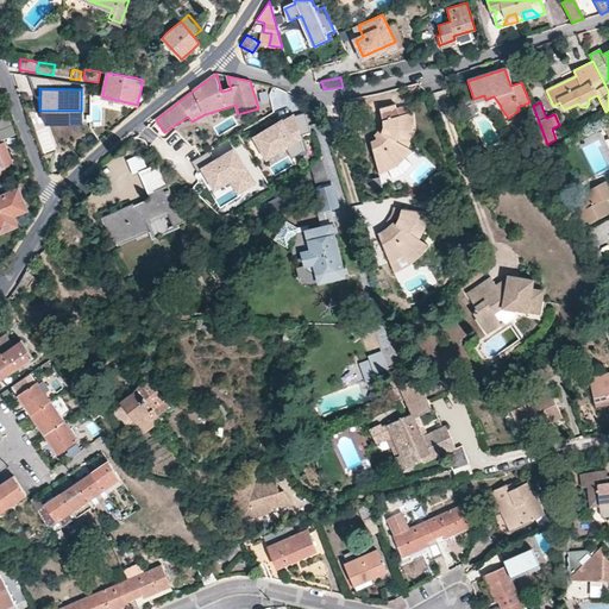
[(295,112),(253,136),(267,159),(287,146),(292,157),(303,152),(300,136),(311,131),(305,114),(296,118),(295,112)]
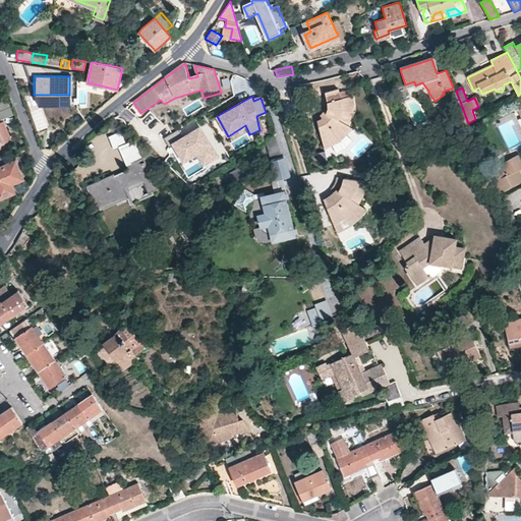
[(321,117),(326,124),(319,127),(324,149),(341,140),(352,127),(349,125),(353,112),(351,97),(330,103),(328,114),(325,112),(321,117)]
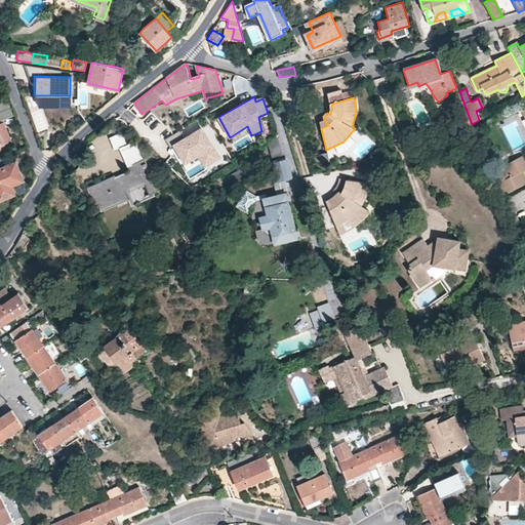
[(0,103),(0,111),(10,107),(6,99),(0,103)]
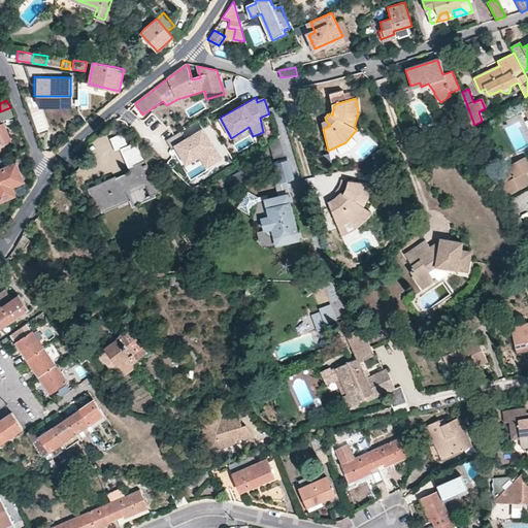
[(0,111),(0,121),(13,116),(10,107),(0,111)]
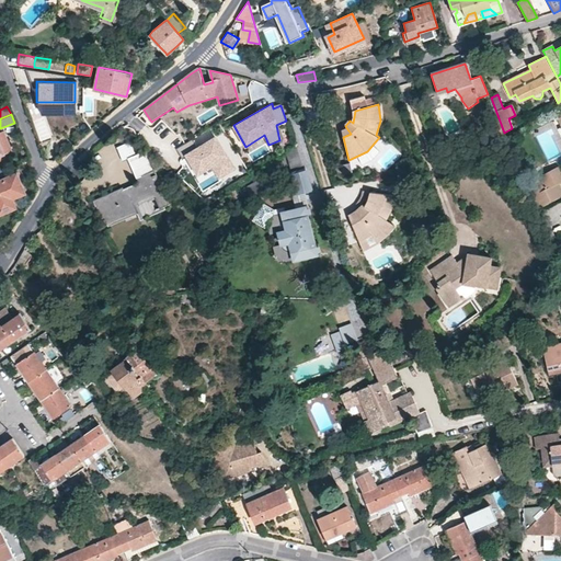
[(0,156),(12,151),(3,130),(0,132),(0,156)]
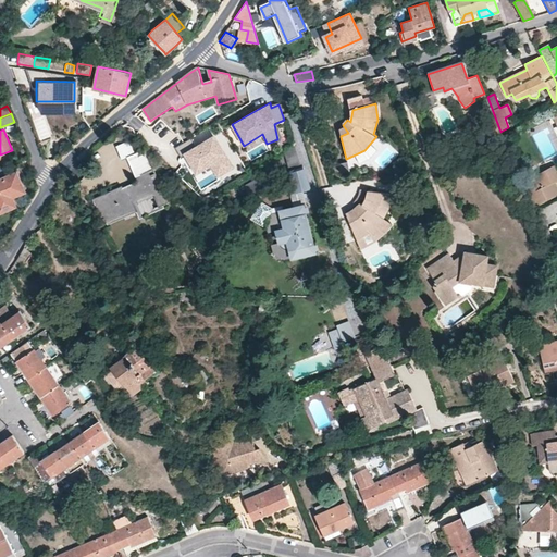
[(235,168),(214,135),(185,153),(197,172),(209,164),(218,178),(235,168)]
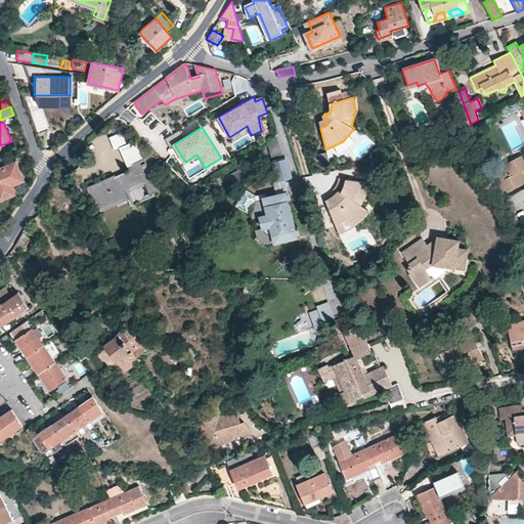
[(354,128),(343,141),(325,149),(326,154),(344,145),(357,132),(354,128)]
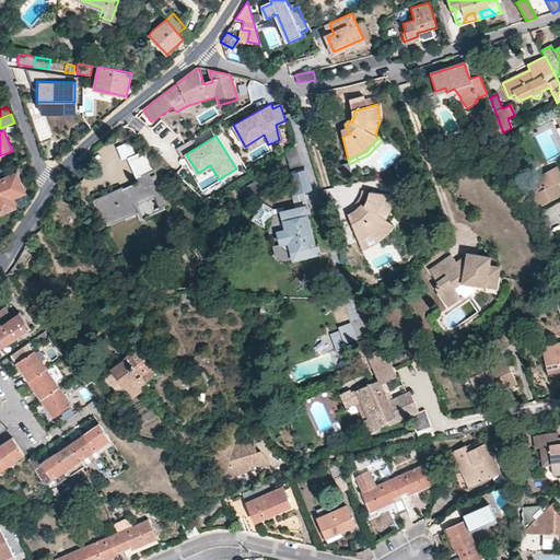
[(181,154),(194,146),(190,140),(177,148),(181,154)]
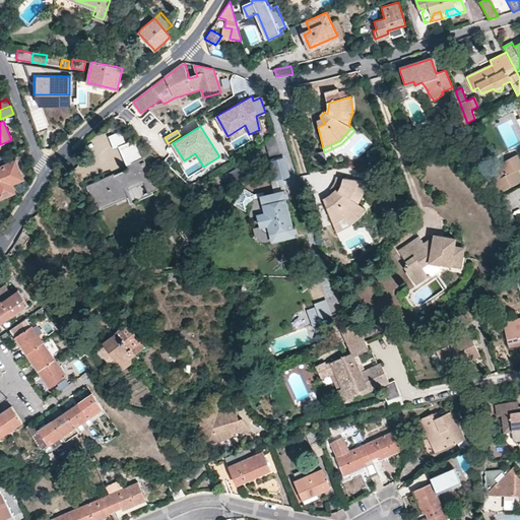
[(111,146),(124,144),(122,132),(109,134),(111,146)]
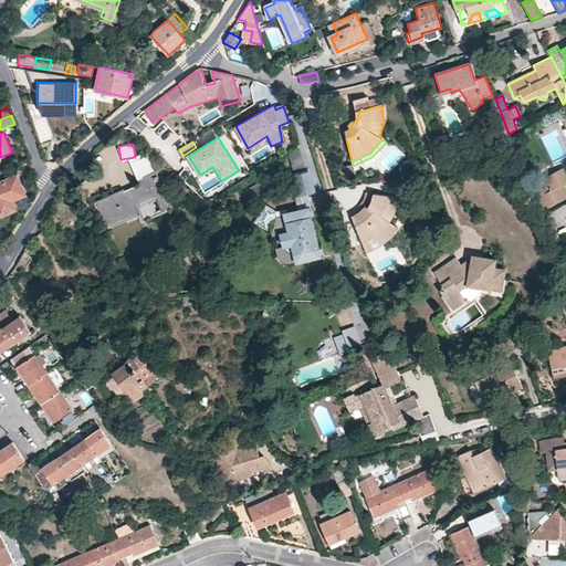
[(301,150),(289,154),(293,168),(304,165),(301,150)]
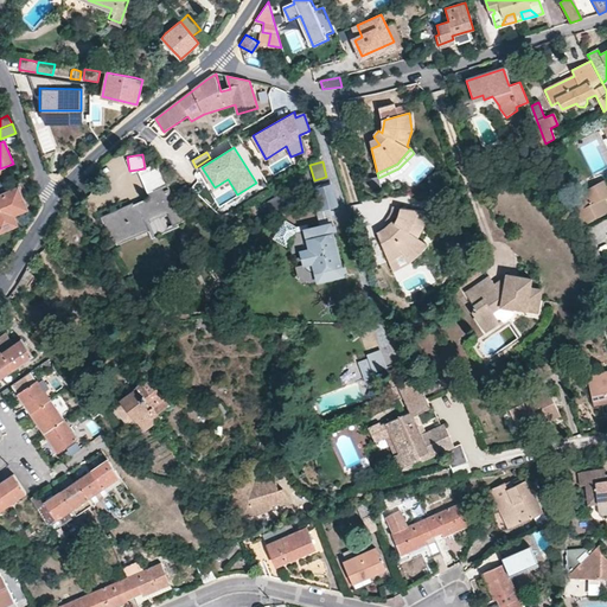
[(138,172),(151,200),(133,208),(132,203),(101,216),(113,243),(147,228),(145,222),(166,212),(172,225),(183,222),(157,164),(138,172)]
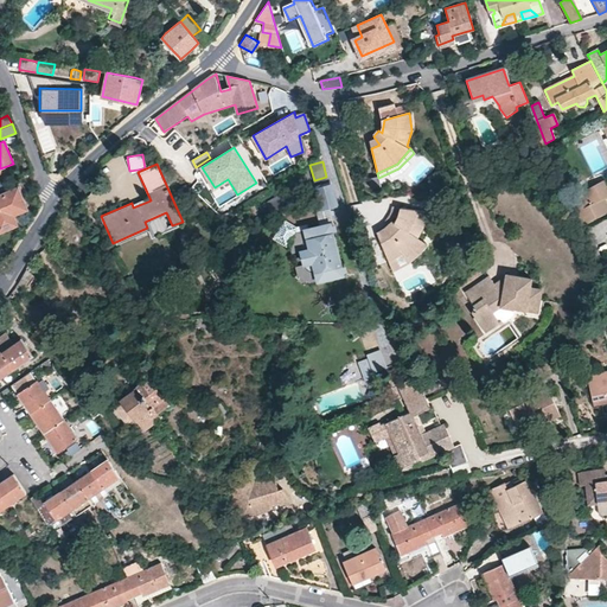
[(606,195),(606,177),(583,189),(587,196),(572,204),(582,224),(606,211),(606,206),(602,197),(606,195)]
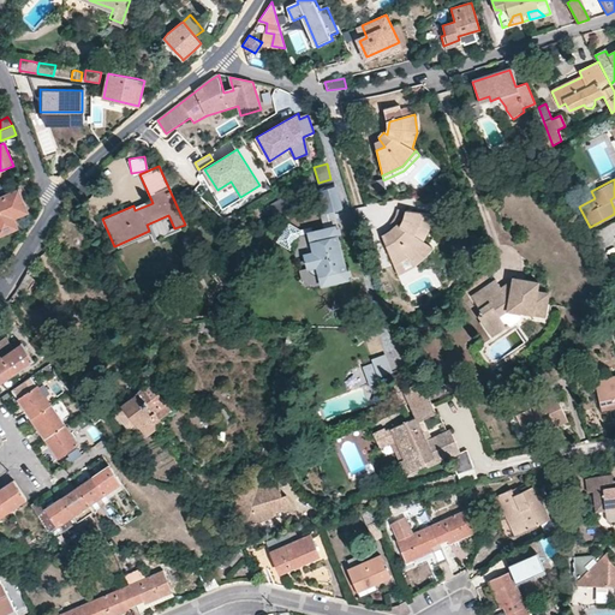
[(335,231),(347,227),(335,185),(321,189),(327,213),(323,214),(328,231),(335,228),(335,231)]
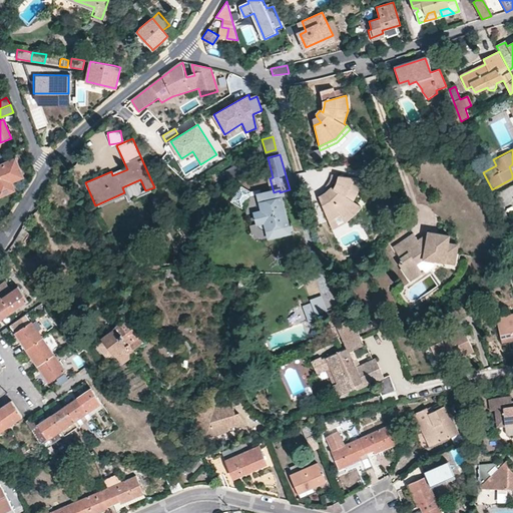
[(11,184),(10,181),(12,180),(14,180),(22,176),(15,159),(0,165),(0,194),(14,190),(11,184)]
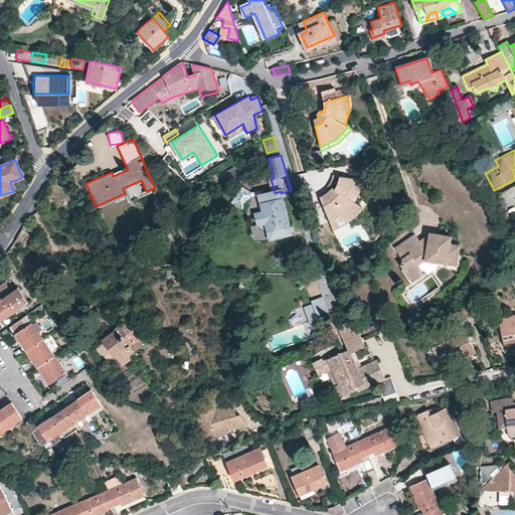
[(340,176),(332,175),(330,182),(327,187),(331,190),(333,191),(338,184),(340,176)]
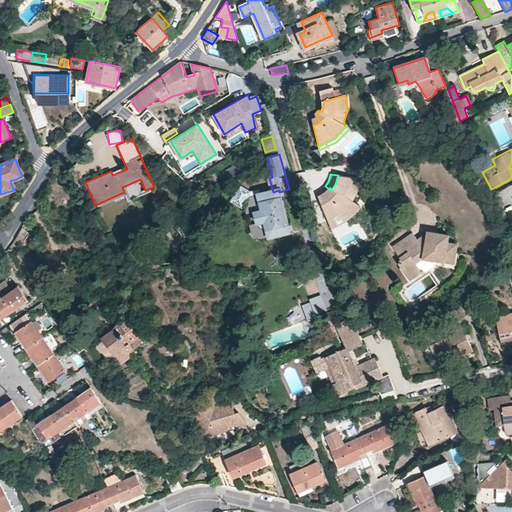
[(356,203),(351,200),(356,191),(359,182),(360,179),(338,175),(336,183),(331,190),(329,189),(318,197),(328,222),(340,217),(350,211),(353,208),(356,203)]
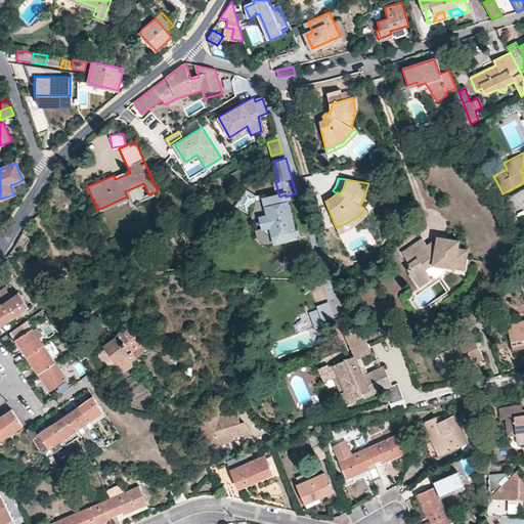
[(248,190),(235,207),(249,215),(259,199),(248,190)]
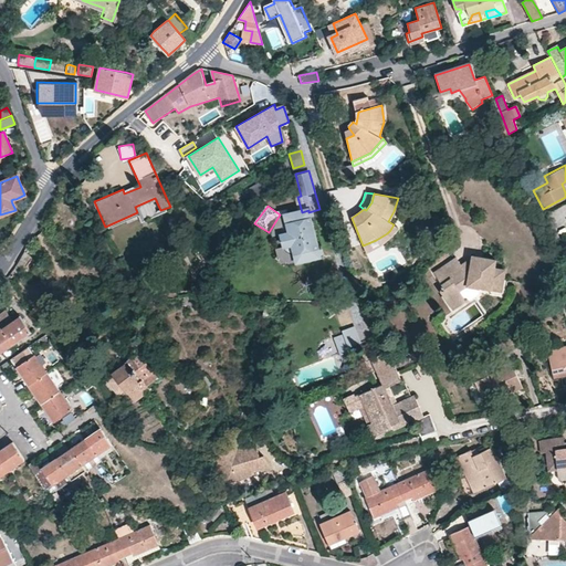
[(318,258),(314,238),(317,238),(315,227),(313,228),(310,219),(285,224),(283,226),(281,229),(281,231),(284,248),(285,250),(287,251),(289,252),(294,252),(296,262),(318,258)]
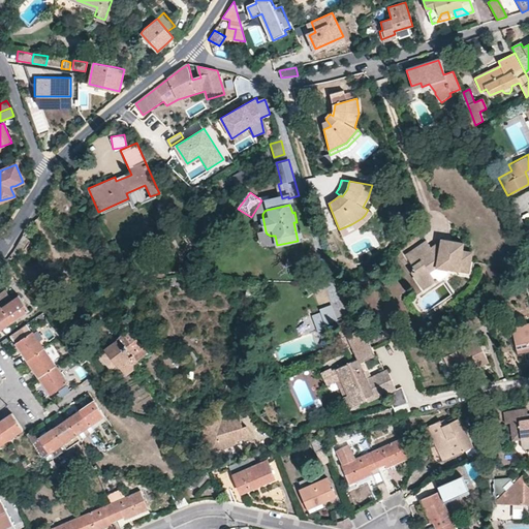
[(365,215),(362,218),(351,224),(339,229),(341,237),(355,228),(363,222),(371,213),(368,210),(365,215)]
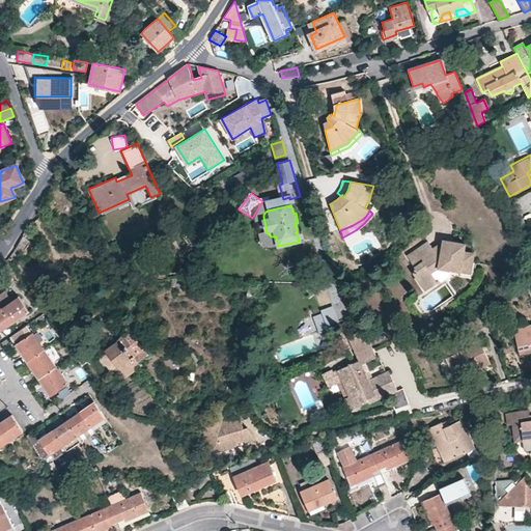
[(324,213),(317,215),(322,227),(328,225),(324,213)]
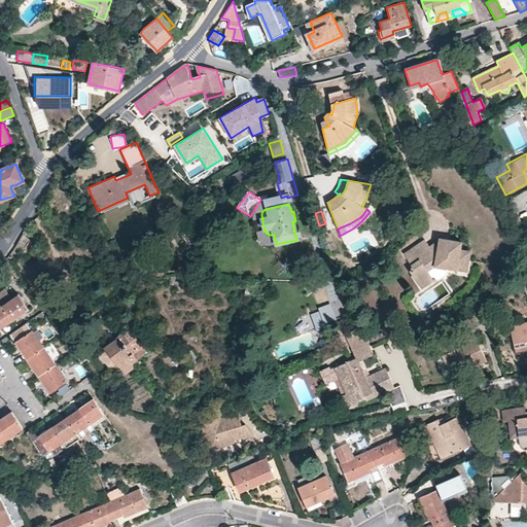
[(321,234),(327,232),(325,223),(319,225),(321,234)]
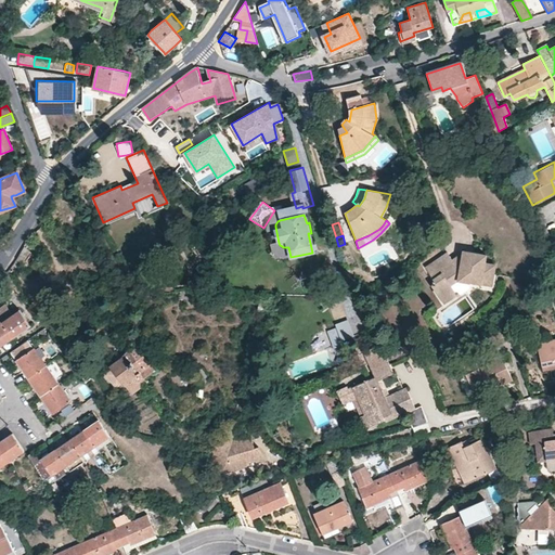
[(35,256),(24,246),(16,259),(26,269),(35,256)]
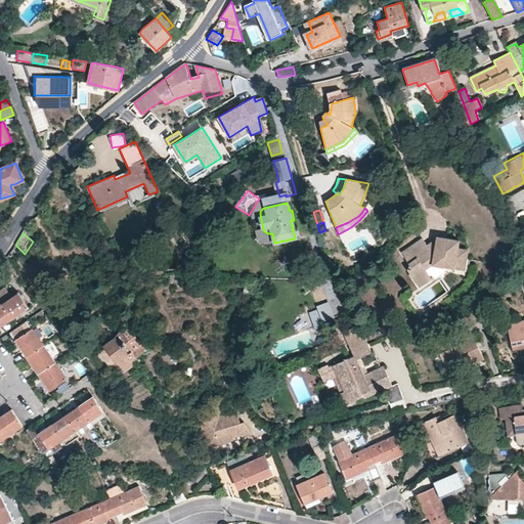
[(437,236),(435,243),(429,249),(422,238),(401,253),(410,267),(407,270),(416,282),(428,273),(426,269),(432,265),(443,266),(444,261),(465,264),(466,259),(467,251),(457,249),(459,241),(437,236)]
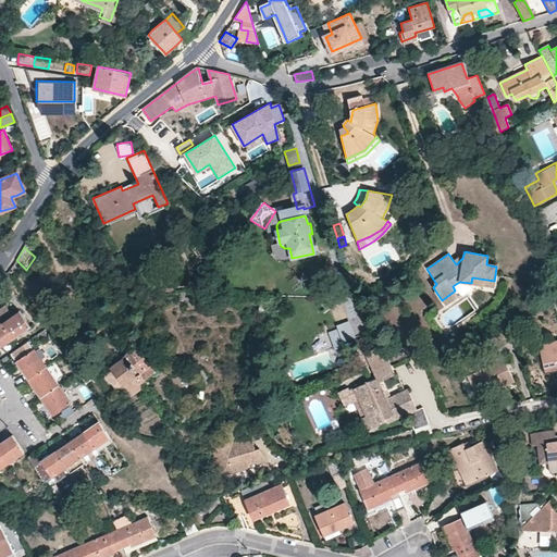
[(472,277),(471,283),(493,287),(494,281),(472,277)]
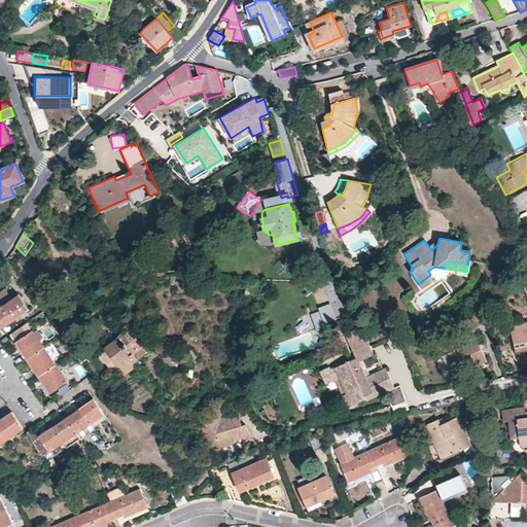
[(418,284),(421,288),(433,280),(430,275),(418,284)]
